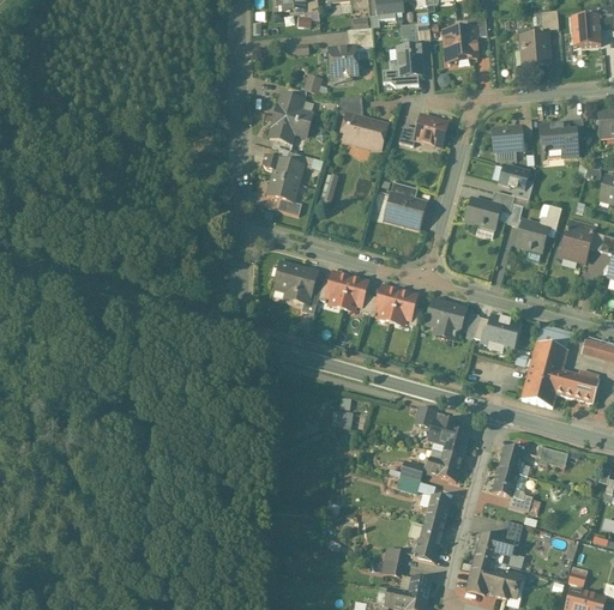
[(276,0),(277,4),(283,4),(293,2),(293,10),(304,8),(305,8),(304,0),(276,0)]
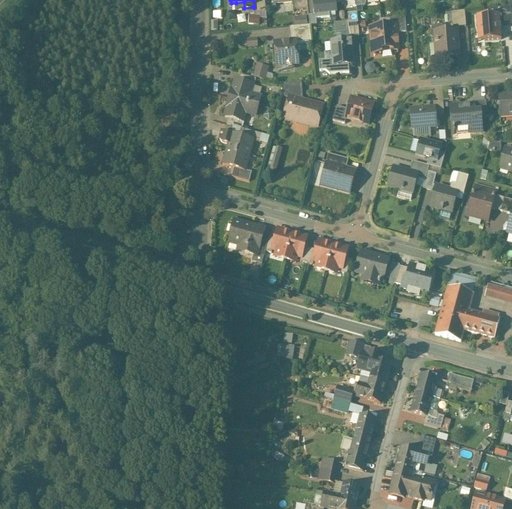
[(253,0),(254,7),(253,7),(253,10),(266,9),(264,0),(253,0)]
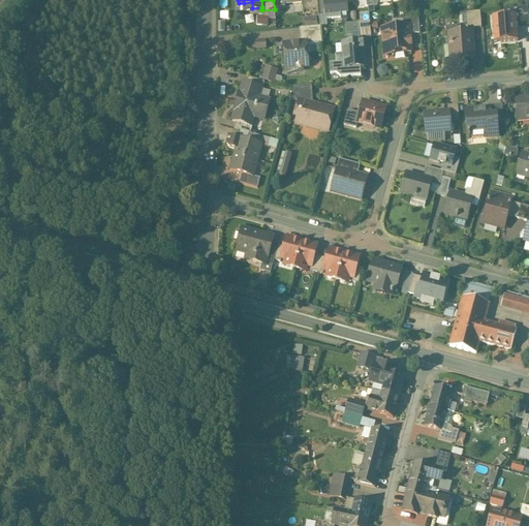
[(302,0),(303,8),(318,6),(317,0),(302,0)]
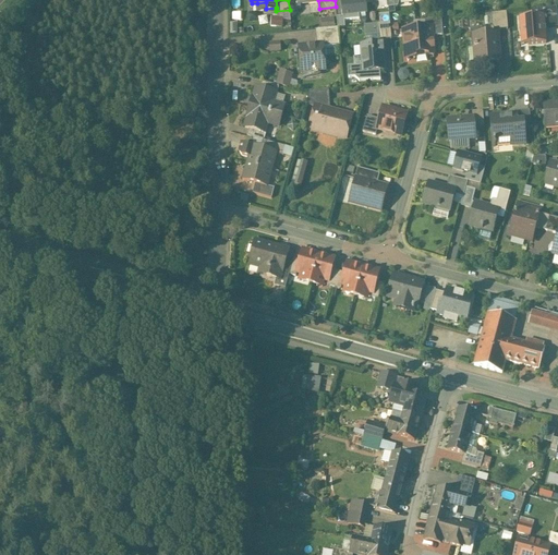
[(366,4),(342,8),(343,14),(343,19),(367,16),(366,4)]
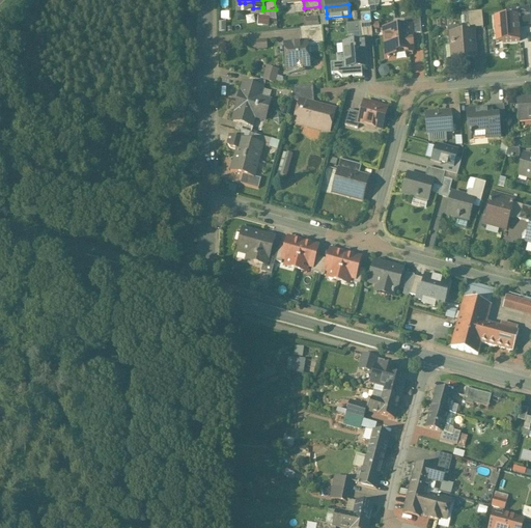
[(519,12),(520,24),(530,23),(529,4),(518,5),(519,12)]
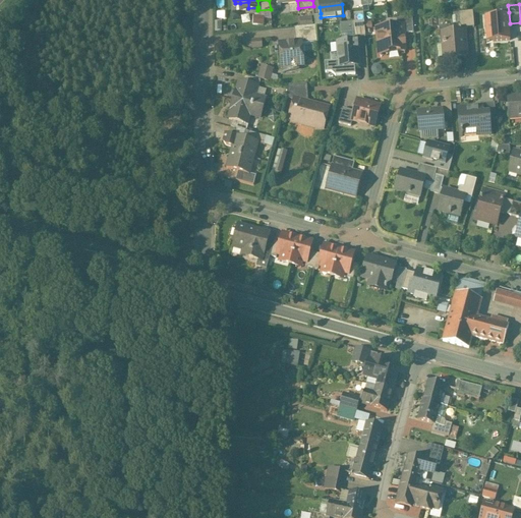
[(472,8),(459,10),(461,25),(474,24),(472,8)]
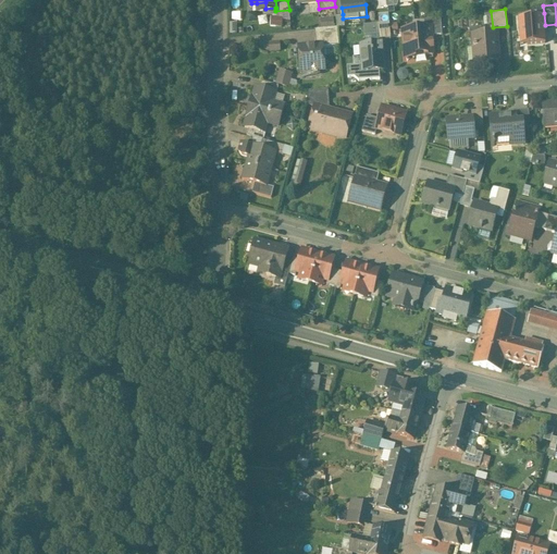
[(544,13),(518,15),(520,42),(546,40),(545,25),(544,13)]
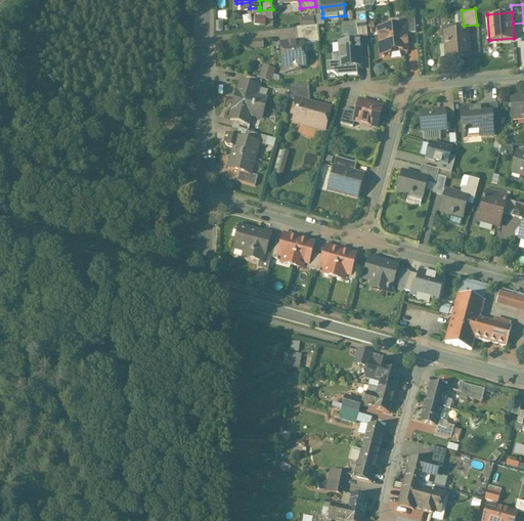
[(314,22),(314,14),(302,14),(302,23),(314,22)]
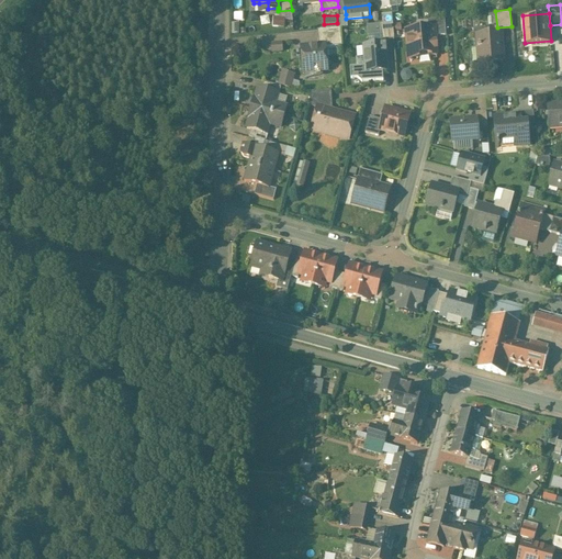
[(445,15),(428,17),(429,25),(434,25),(435,33),(446,32),(445,15)]
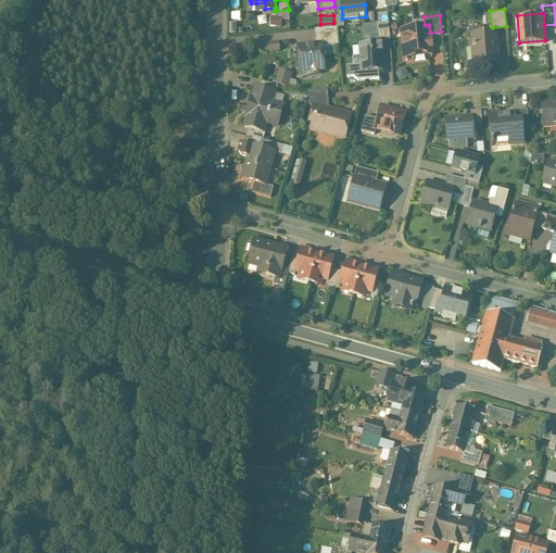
[(389,20),(376,21),(378,37),(390,36),(389,20)]
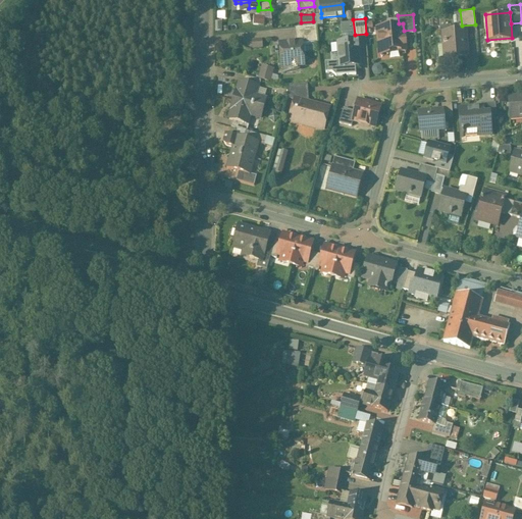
[(315,23),(297,26),(298,35),(316,33),(315,23)]
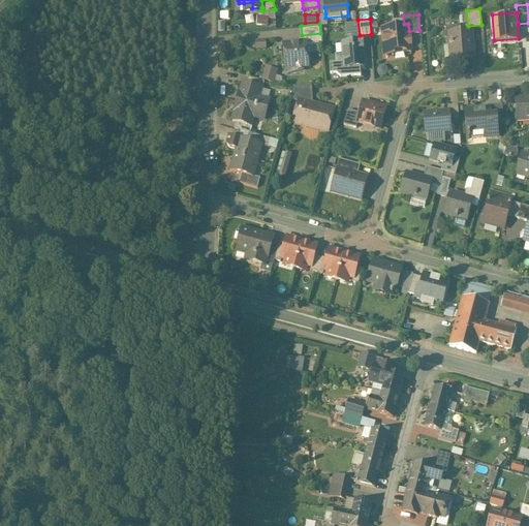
[(404,24),(382,26),(384,45),(387,44),(389,49),(393,53),(398,49),(402,48),(402,50),(410,49),(410,42),(411,42),(410,36),(409,36),(409,31),(408,24),(404,24)]
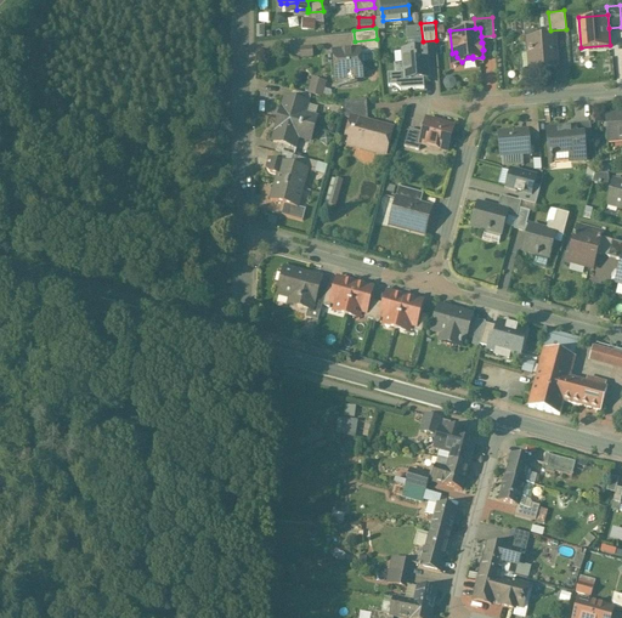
[(554,34),(527,37),(530,67),(557,64),(554,34)]
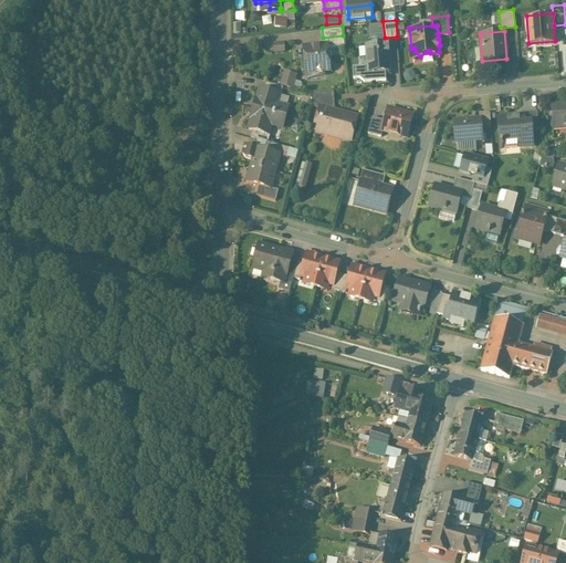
[(284,40),(273,41),(274,50),(285,49),(284,40)]
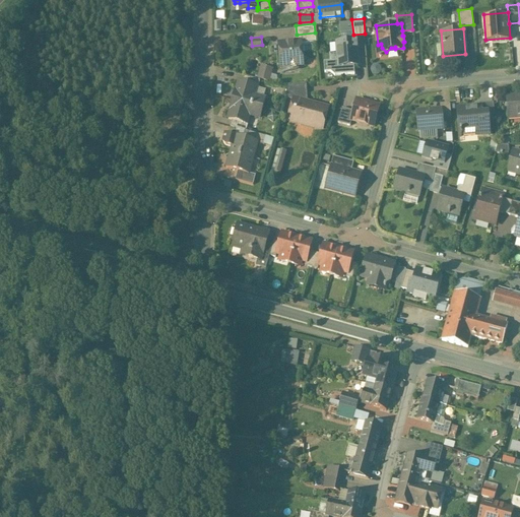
[(301,39),(278,41),(280,65),(303,63),(301,39)]
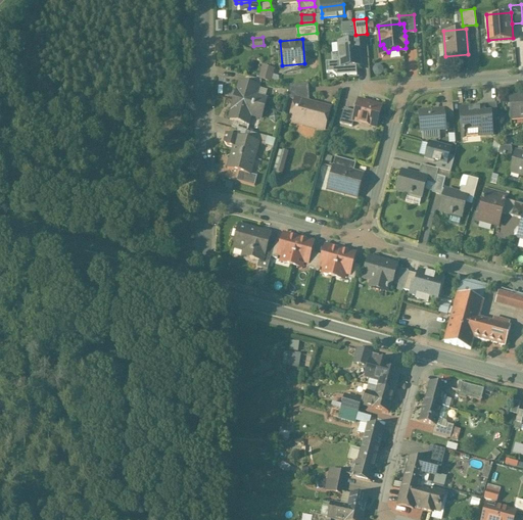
[(360,39),(338,41),(338,42),(339,42),(339,50),(338,50),(339,65),(361,63),(361,62),(360,47),(360,39)]
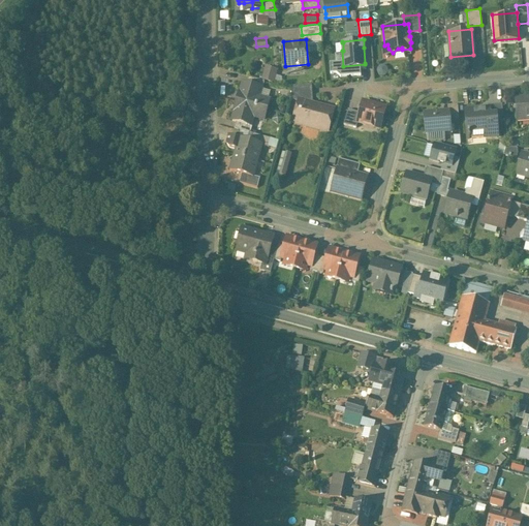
[(277,74),(281,60),(270,57),(266,71),(277,74)]
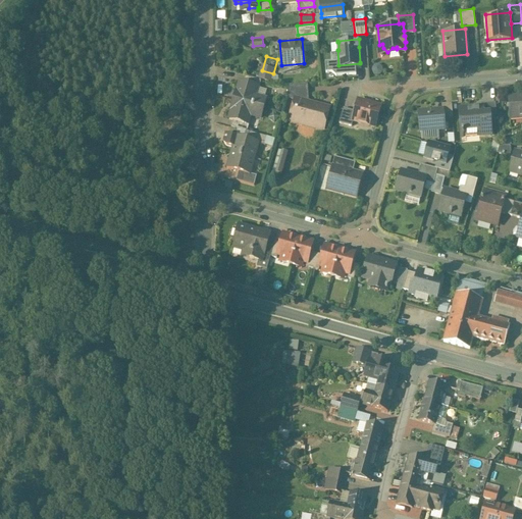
[(261,78),(246,73),(244,81),(257,84),(257,85),(259,86),(261,78)]
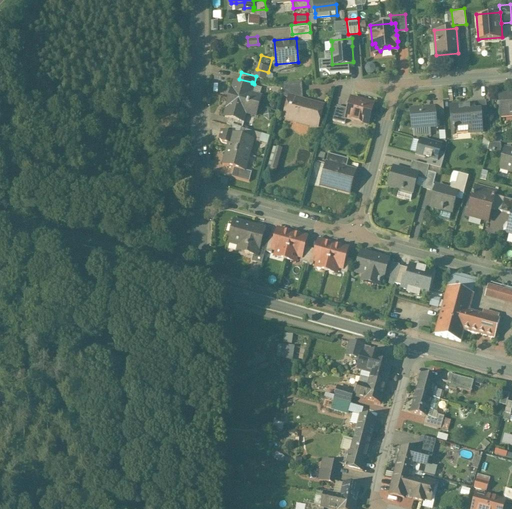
[(261,95),(250,92),(252,83),(252,82),(239,79),(235,78),(232,87),(231,87),(229,96),(258,104),(261,95)]
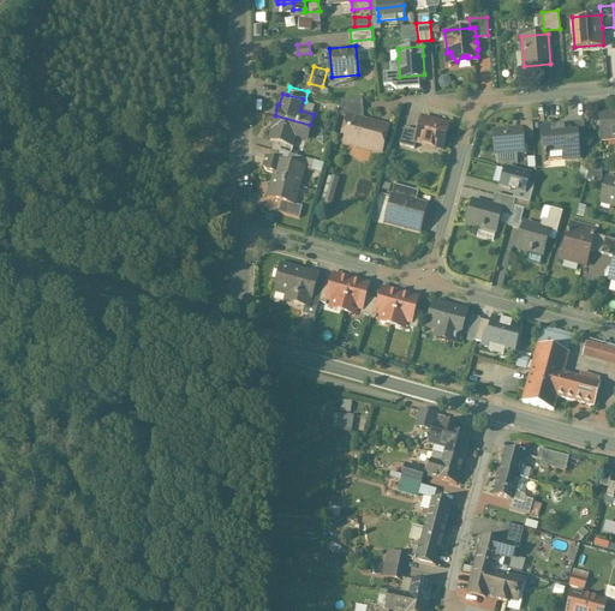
[(362,96),(340,99),(336,112),(347,115),(348,114),(364,118),(362,96)]
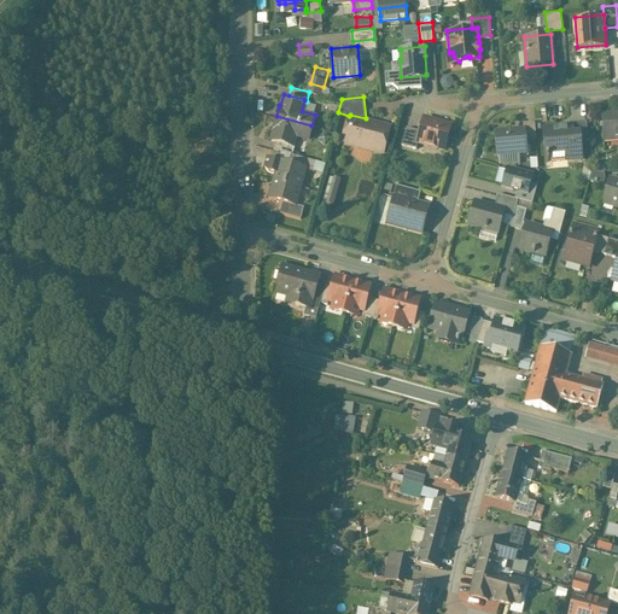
[(617,110),(601,112),(604,138),(617,135),(617,110)]
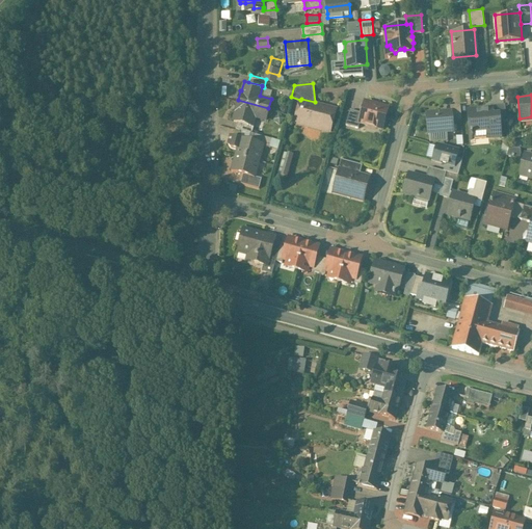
[(315,102),(301,99),(300,100),(295,121),(328,130),(335,108),(315,102)]
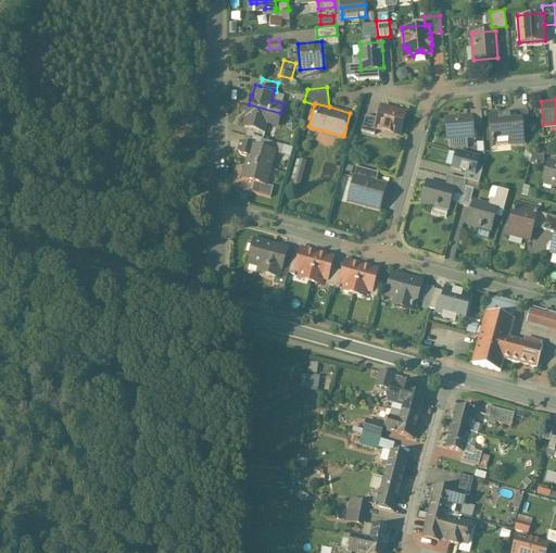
[(280,113),(249,104),(245,114),(247,114),(244,124),(248,125),(263,129),(263,128),(266,120),(278,123),(280,113)]
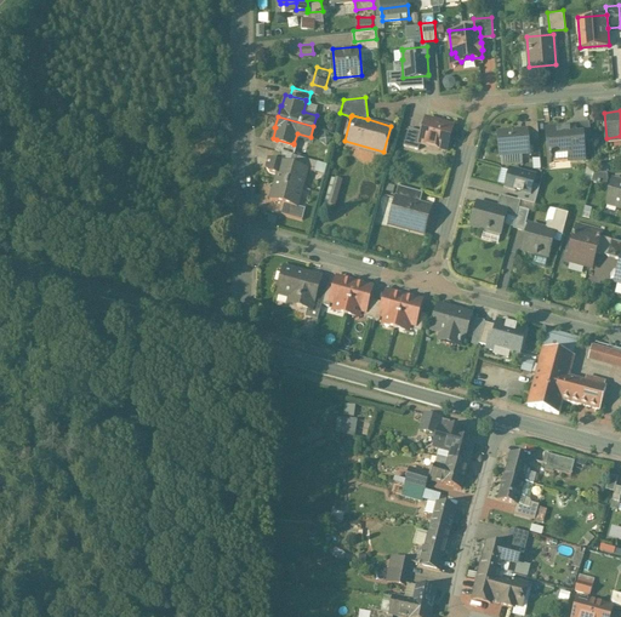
[(453,124),(426,116),(422,130),(419,141),(420,141),(445,148),(453,124)]
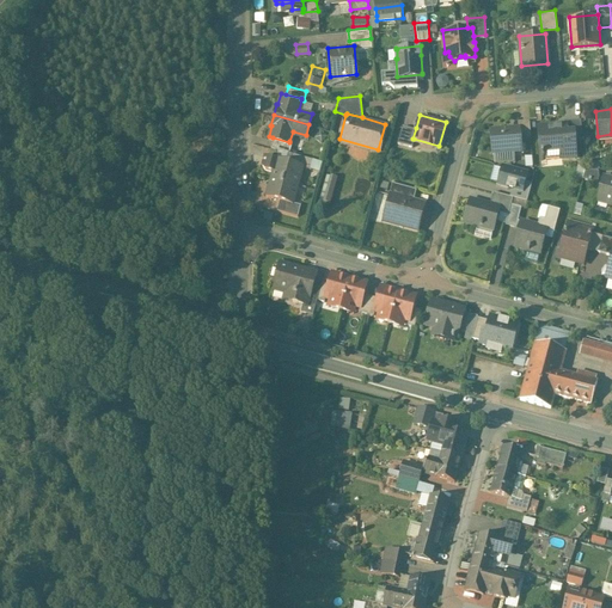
[(580,117),(564,118),(564,123),(573,122),(574,136),(582,136),(580,117)]
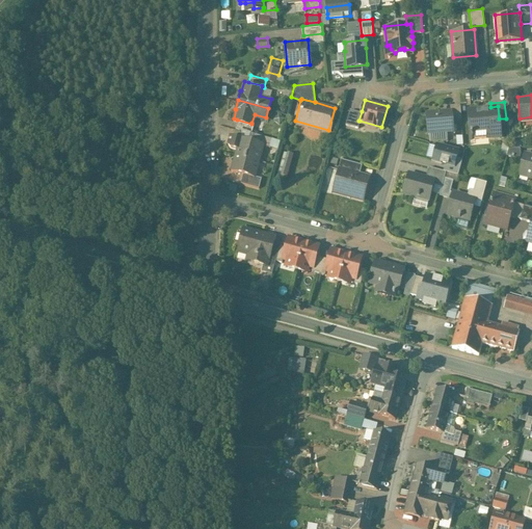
[(460,103),(450,103),(450,109),(451,109),(451,117),(461,116),(460,103)]
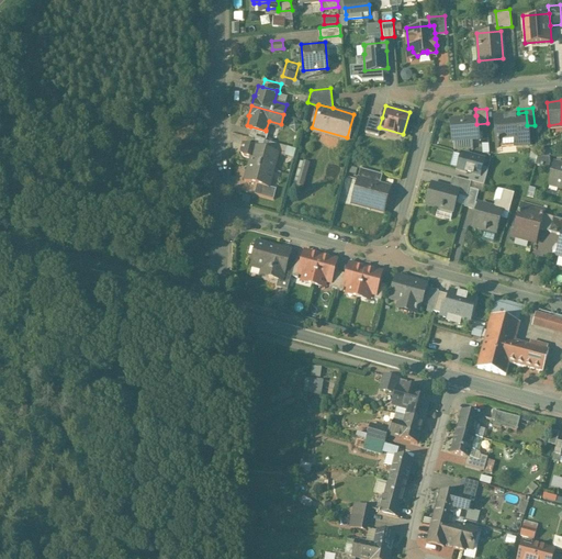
[(518,113),(505,114),(504,113),(494,114),(496,145),(528,143),(527,125),(526,112),(518,113)]
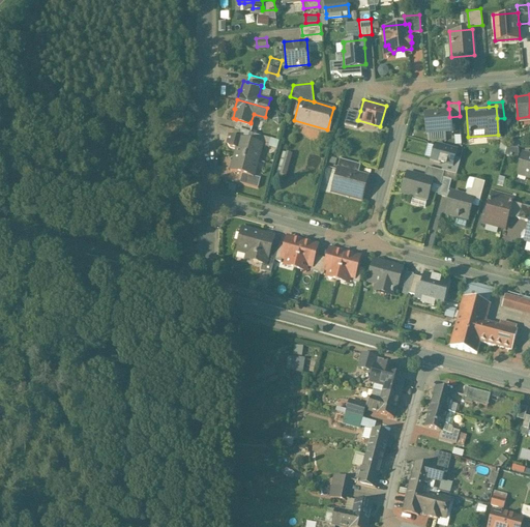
[(360,111),(348,108),(344,122),(357,125),(358,120),(357,120),(360,111)]
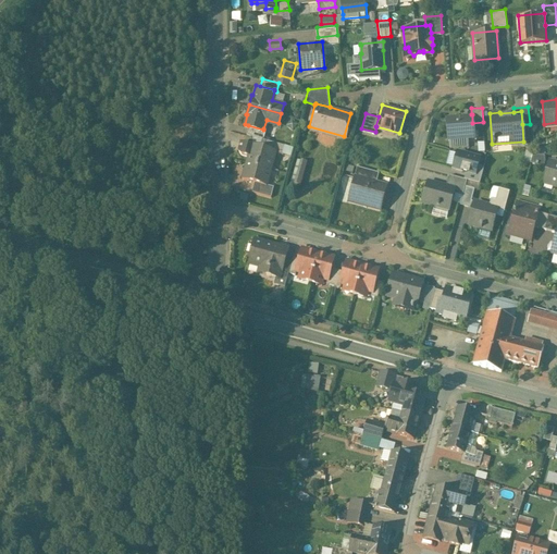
[(471,114),(447,117),(448,137),(473,135),(472,123),(472,114),(471,114)]
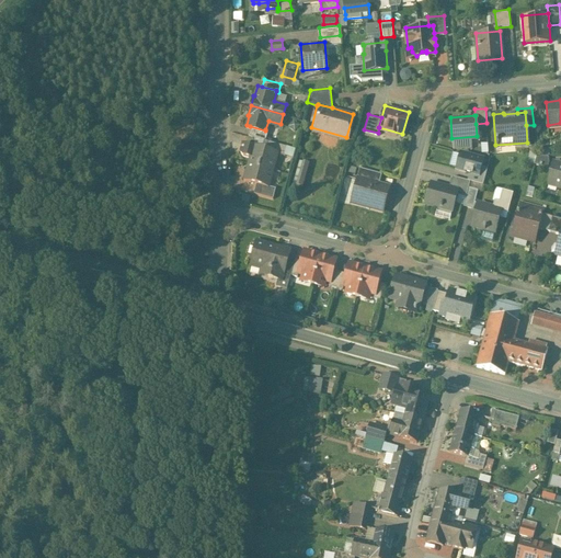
[(265,131),(250,126),(249,134),(265,138),(267,131),(265,129),(265,131)]
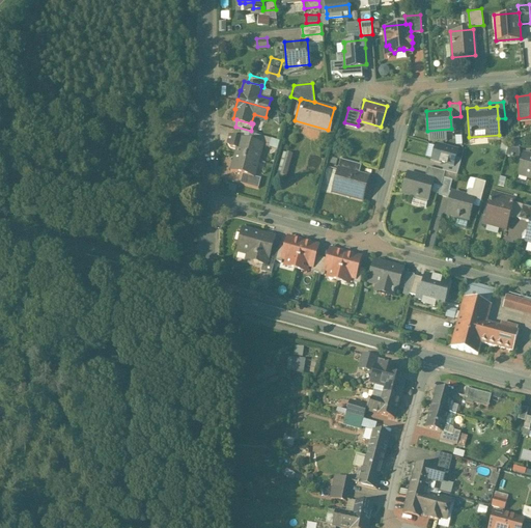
[(272,137),(253,132),(251,139),(261,142),(261,143),(270,145),(272,137)]
